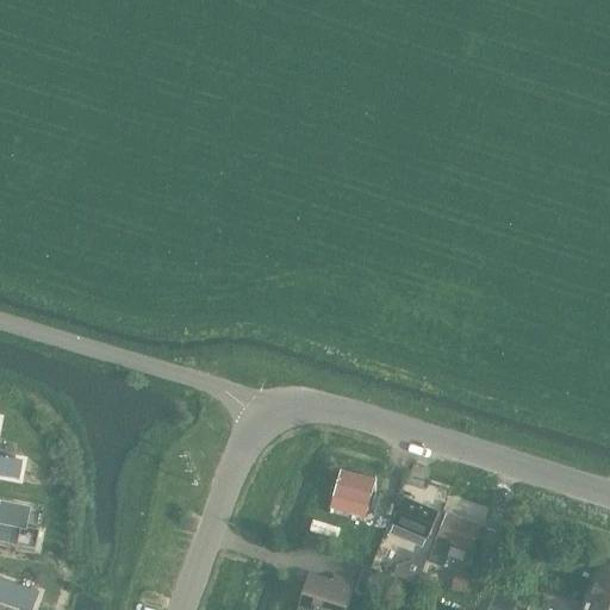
[(0,475),(19,479),(23,461),(0,456),(0,475)]
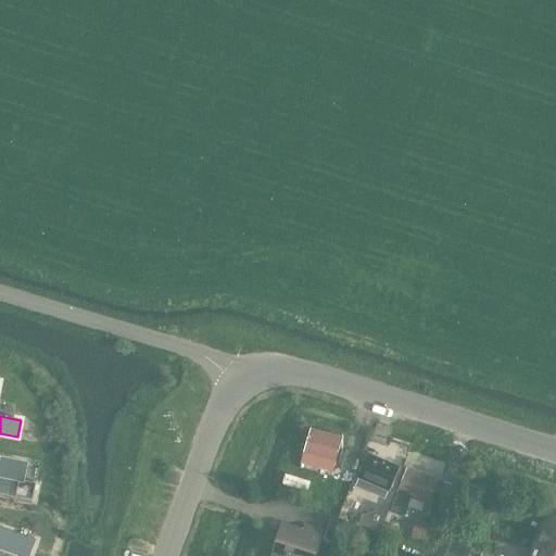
[(311,430),(304,452),(336,460),(342,440),(311,430)]
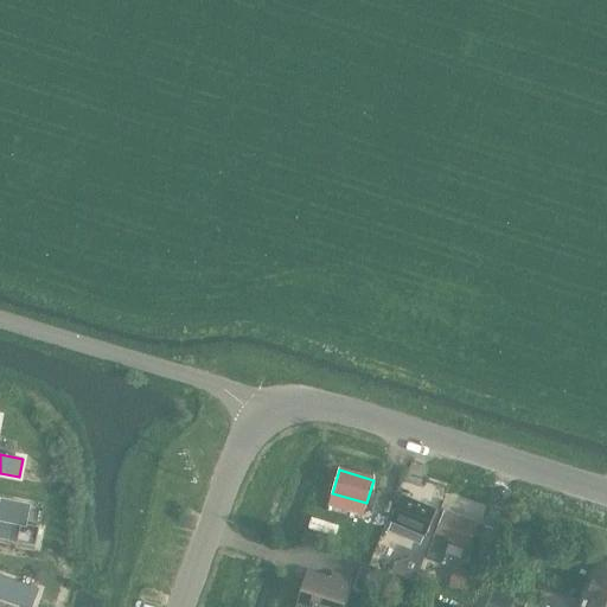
[(394,521),(389,531),(408,540),(413,529),(425,534),(433,511),(402,498),(393,521),(394,521)]
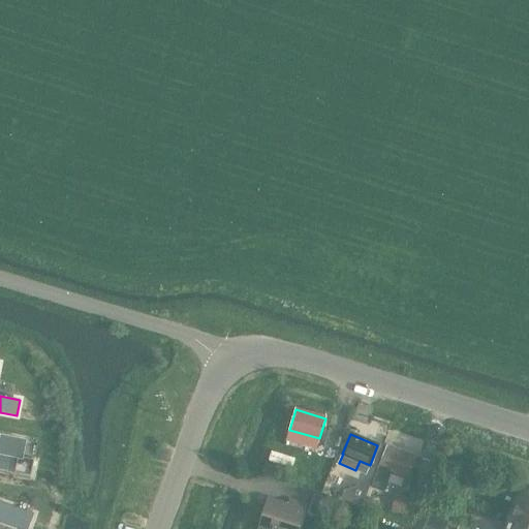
[(0,470),(32,476),(35,461),(22,458),(26,441),(1,436),(0,440),(0,470)]
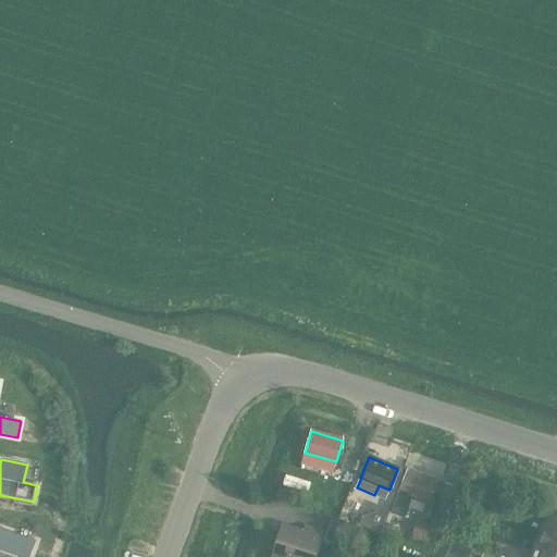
[(407,471),(392,510),(397,512),(397,516),(401,517),(409,496),(428,503),(435,482),(407,471)]
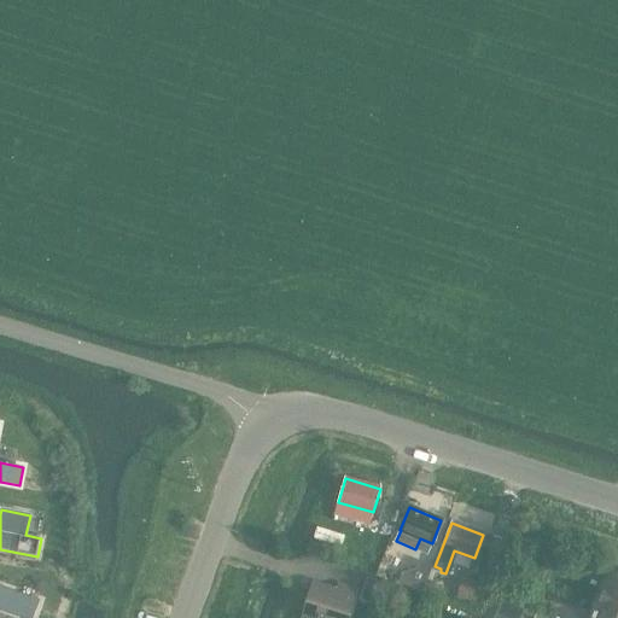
[(617,617),(617,567),(605,564),(586,617),(617,617)]
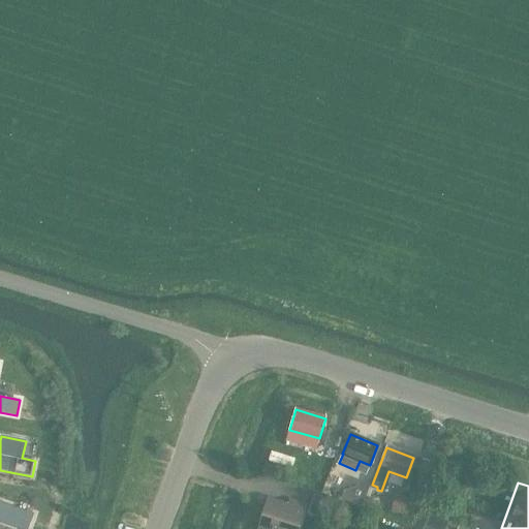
[(345,491),(342,499),(363,506),(368,491),(356,487),(345,491)]
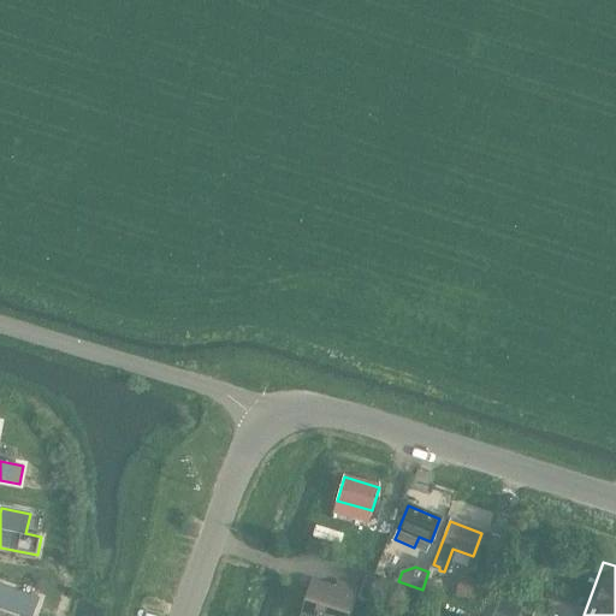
[(366,575),(360,597),(369,600),(377,579),(366,575)]
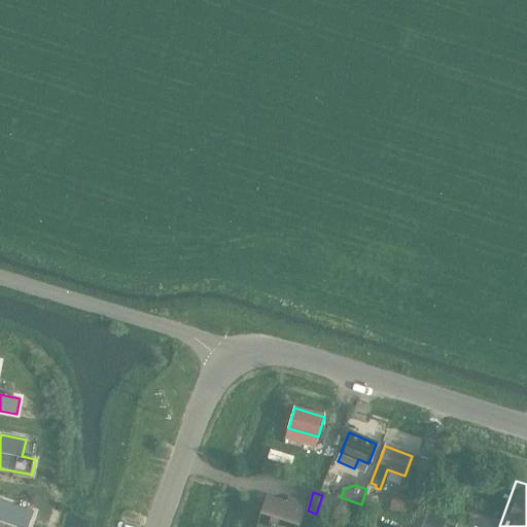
[(394,493),(389,512),(410,517),(415,498),(394,493)]
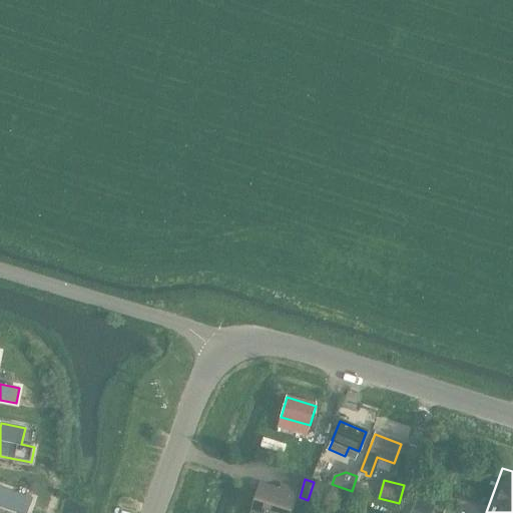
[(260,484),(250,512),(289,512),(297,491),(281,486),(280,490),(260,484)]
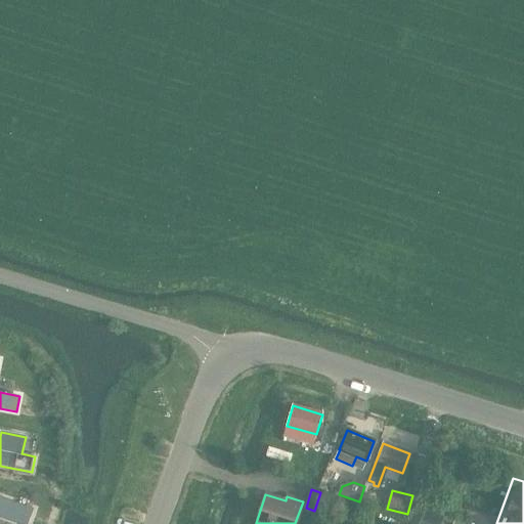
[(420,494),(406,523),(440,523),(448,508),(420,494)]
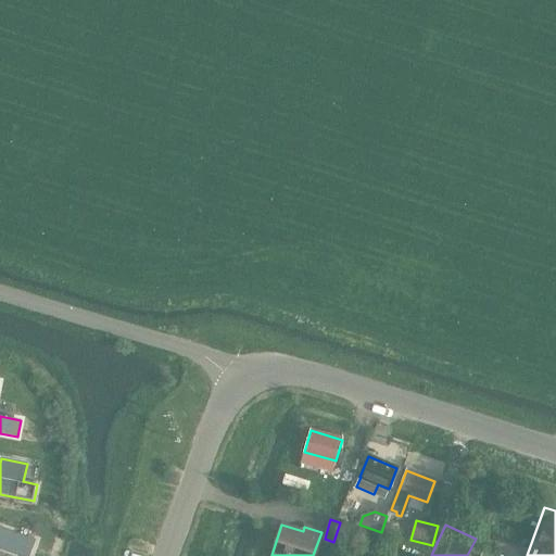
[(0,528),(0,547),(22,555),(29,555),(35,541),(0,528)]
